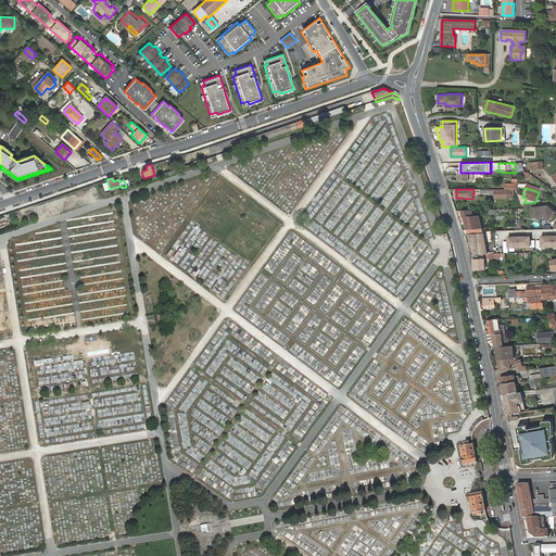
[(501,199),(512,199),(514,199),(514,189),(505,189),(494,189),(494,190),(480,190),(480,194),(489,194),(494,196),(494,200),(501,199)]
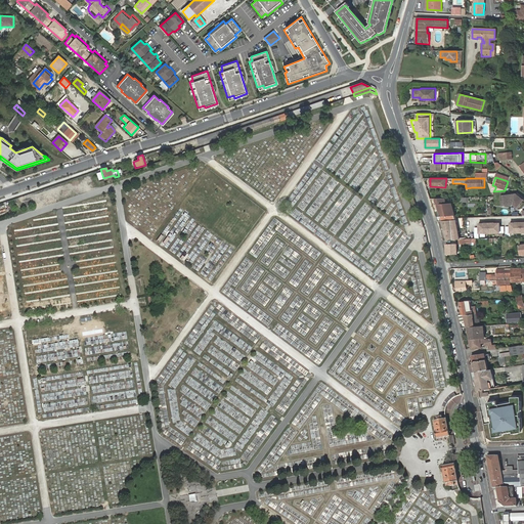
[(523,200),(516,194),(500,197),(501,206),(514,205),(518,208),(523,200)]
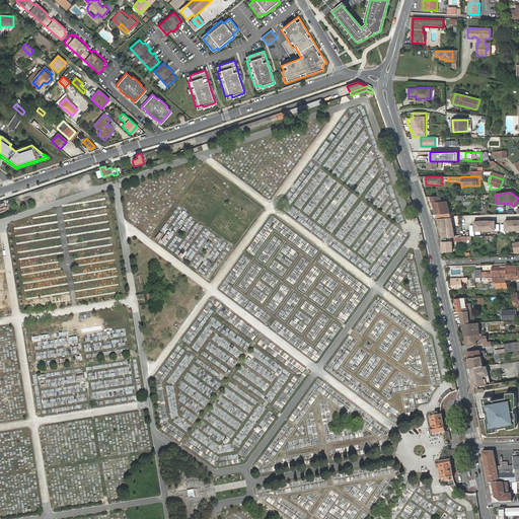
[(431,197),(437,219),(451,218),(448,202),(442,202),(441,200),(441,197),(431,197)]
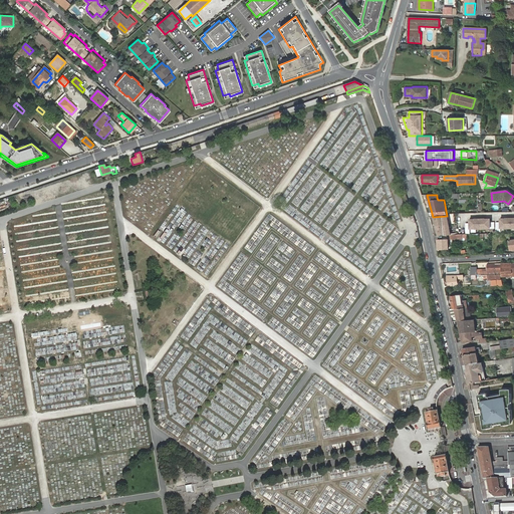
[(433,217),(437,235),(451,235),(449,221),(447,216),(433,217)]
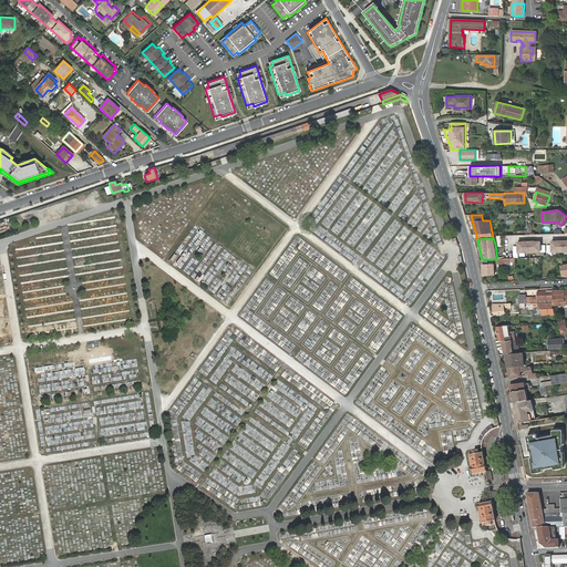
[(566,240),(553,241),(553,251),(566,251),(566,240)]
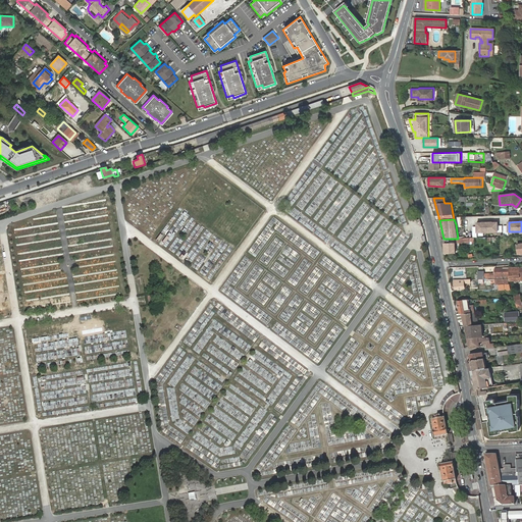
[(498,222),(477,222),(477,232),(499,232),(498,222)]
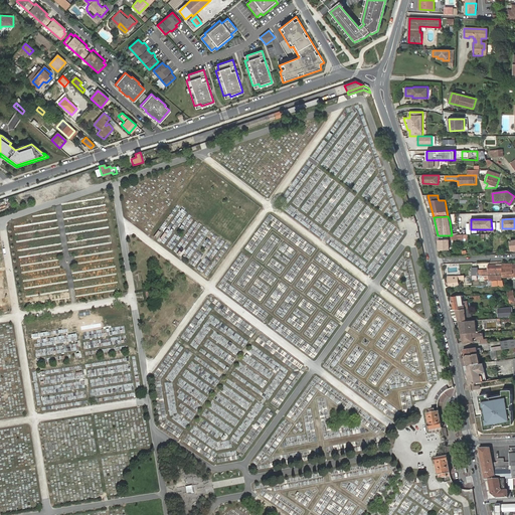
[(449,250),(449,239),(439,240),(439,250),(449,250)]
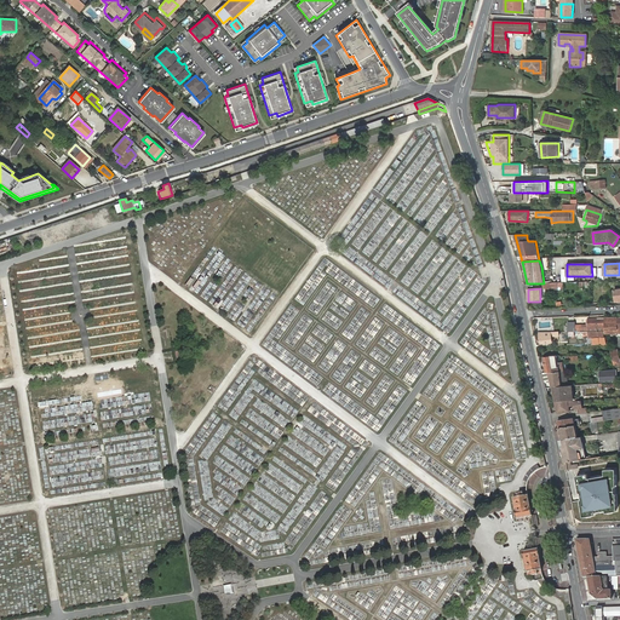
[(618,333),(618,317),(607,319),(608,331),(603,331),(603,333),(606,333),(606,334),(618,333)]
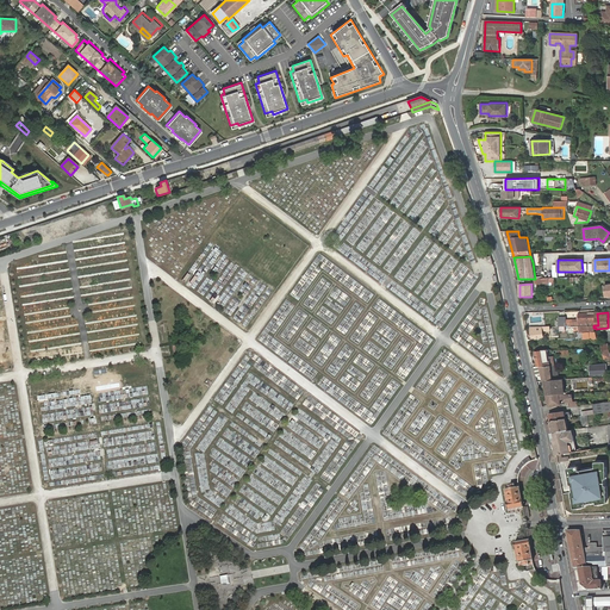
[(590,325),(590,313),(582,313),(582,319),(579,319),(579,321),(565,321),(565,318),(558,318),(558,327),(559,327),(571,327),(580,327),(590,325)]
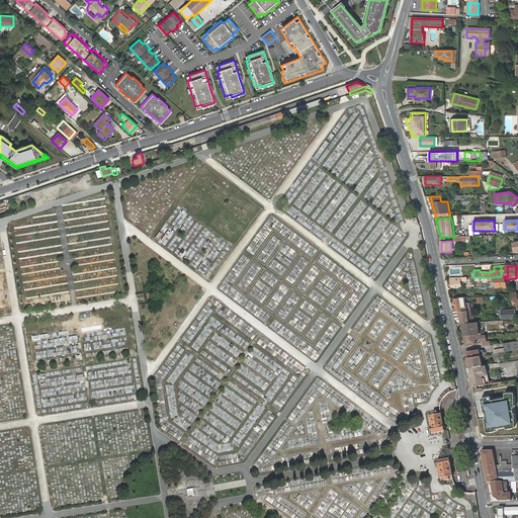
[(504,278),(504,276),(501,276),(493,277),(485,277),(485,281),(492,281),(492,282),(502,282),(502,288),(507,288),(507,287),(506,281),(505,281),(505,280),(504,278)]
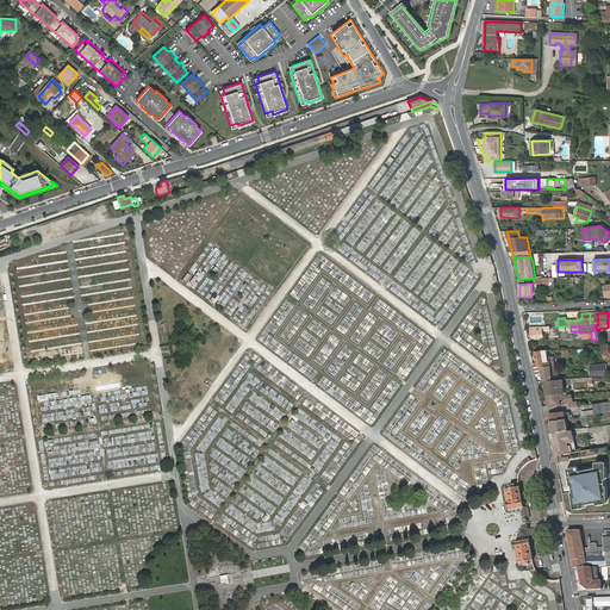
[(549,329),(549,327),(530,327),(533,338),(543,336),(543,330),(549,329)]
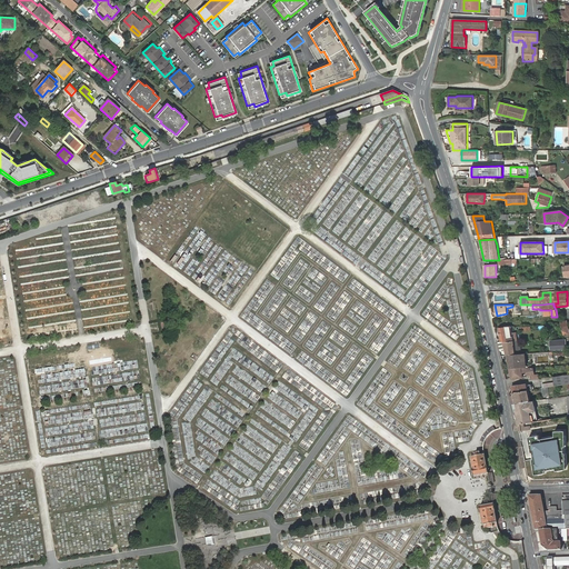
[(501,342),(502,342),(513,341),(511,327),(499,328),(501,342)]
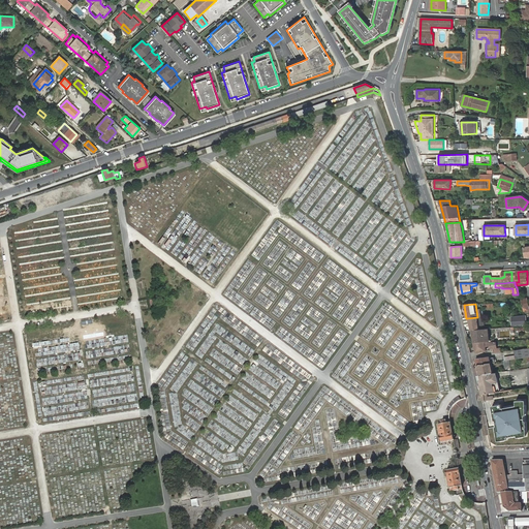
[(467,318),(470,331),(471,331),(479,330),(477,317),(467,318)]
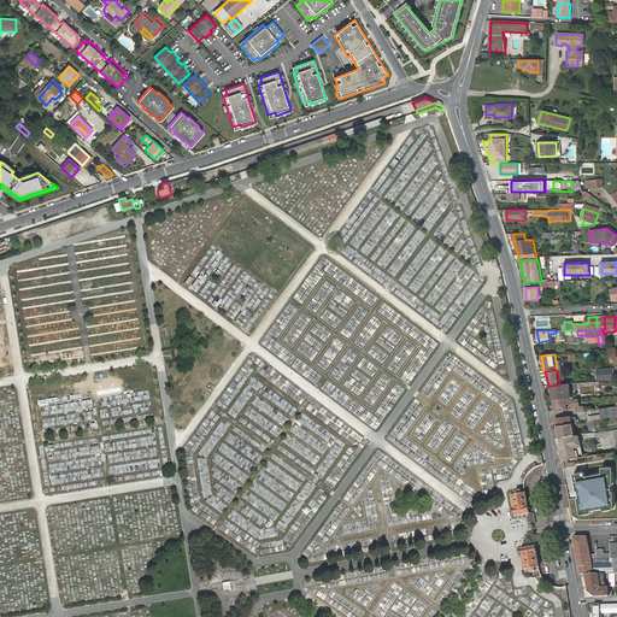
[(607,389),(616,387),(616,382),(599,383),(599,391),(601,391),(601,392),(607,392),(607,389)]
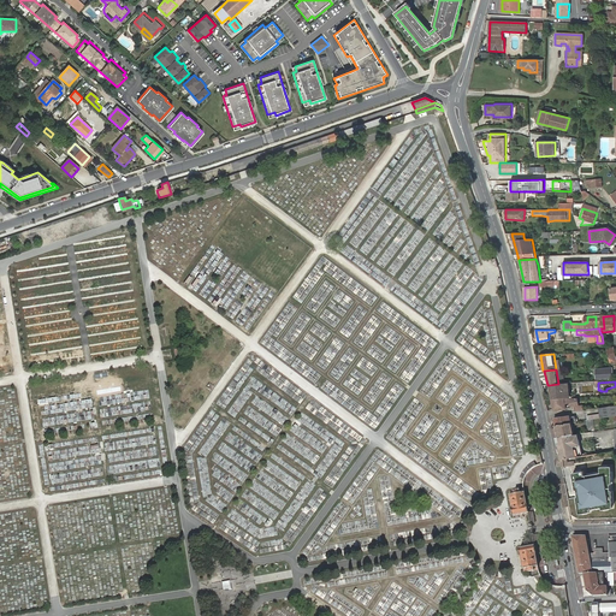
[(558,384),(549,385),(552,400),(564,398),(567,398),(563,384),(558,384)]
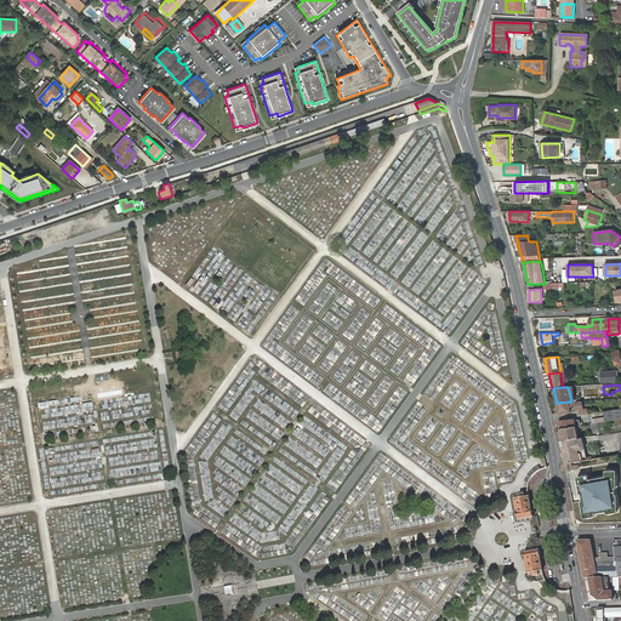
[(569,402),(557,403),(556,403),(558,414),(570,412),(570,406),(576,406),(576,409),(584,408),(582,400),(574,402),(571,402),(569,402)]
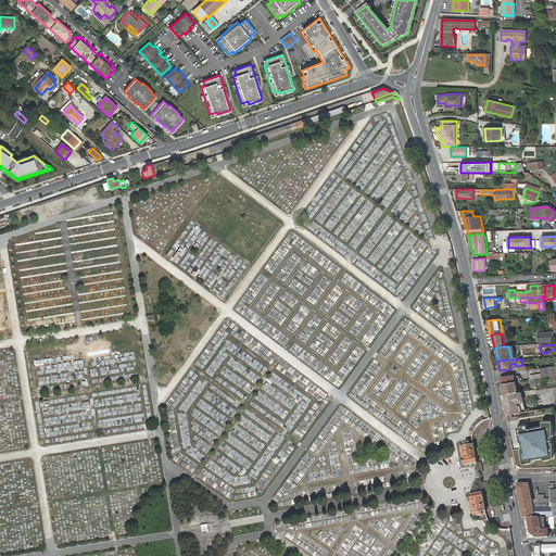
[(542,378),(555,375),(555,366),(541,368),(542,378)]
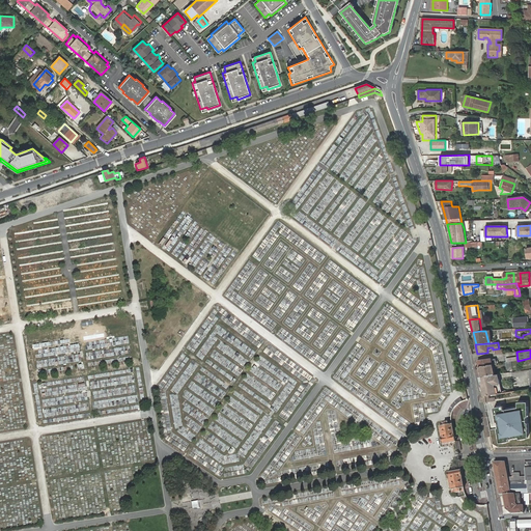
[(494,373),(492,364),(478,366),(480,375),(494,373)]
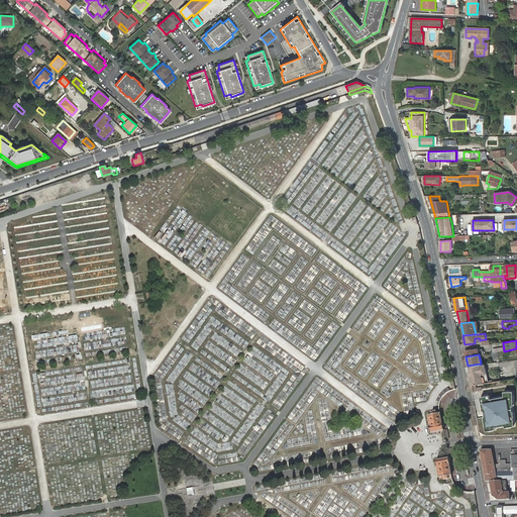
[(489,383),(485,365),(466,368),(466,371),(469,386),(473,386),(483,384),(489,383)]
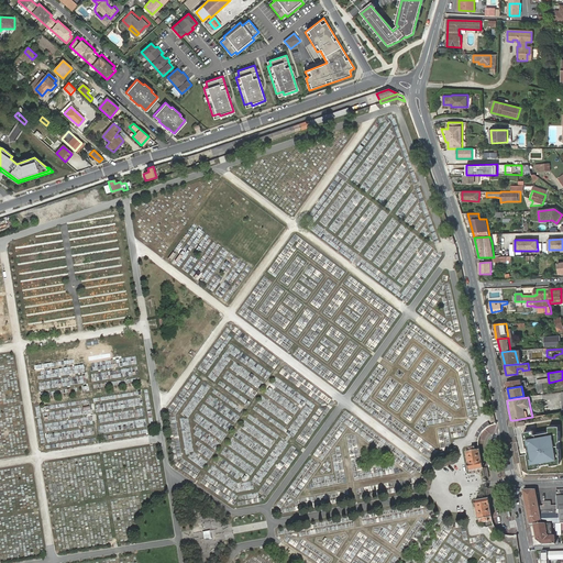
[(487,429),(492,427),(489,422),(486,424),(484,426),(482,428),(478,431),(477,433),(476,437),(481,439),(483,434),(485,431),(487,429)]
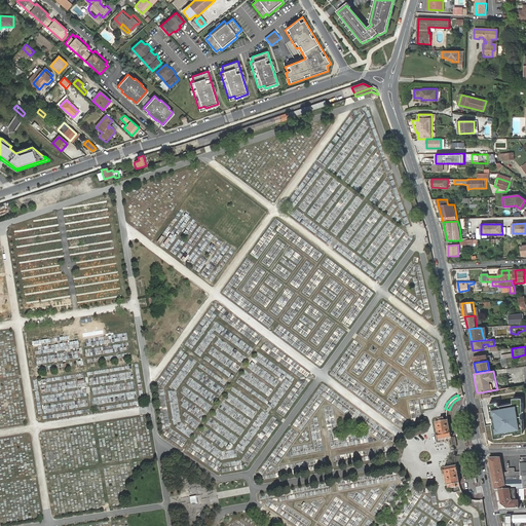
[(498,401),(489,403),(491,417),(492,416),(493,422),(492,423),(494,438),(503,436),(503,434),(514,431),(514,434),(524,433),(523,418),(522,418),(521,412),(523,412),(522,398),(513,398),(513,403),(498,405),(498,401)]
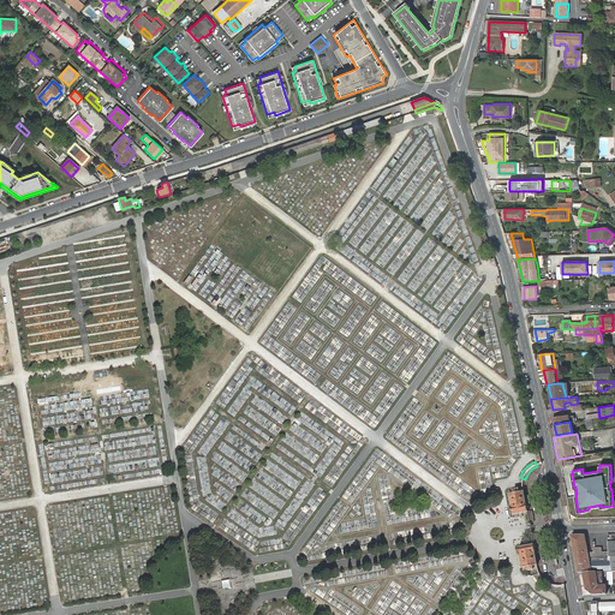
[(526,507),(524,491),(520,493),(519,489),(513,490),(513,494),(508,495),(511,509),(526,507)]
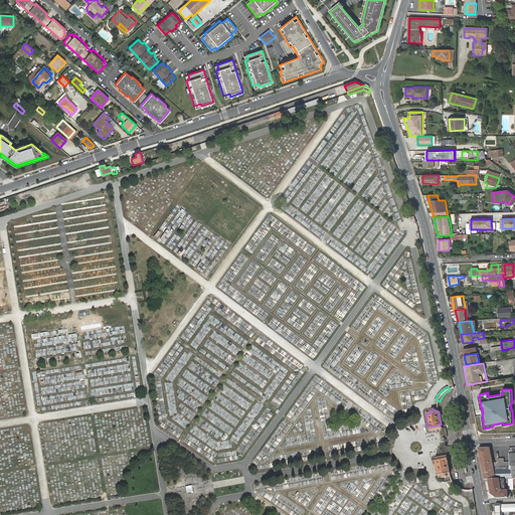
[(479,450),(484,480),(488,480),(504,480),(509,480),(513,479),(514,479),(514,449),(509,450),(510,463),(504,463),(504,460),(498,460),(498,463),(492,463),(490,449),(479,450)]
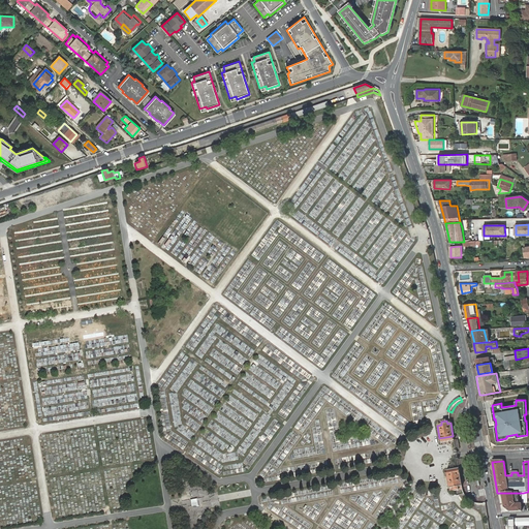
[(459,474),(446,476),(448,489),(453,489),(454,491),(459,491),(459,488),(462,487),(459,474)]
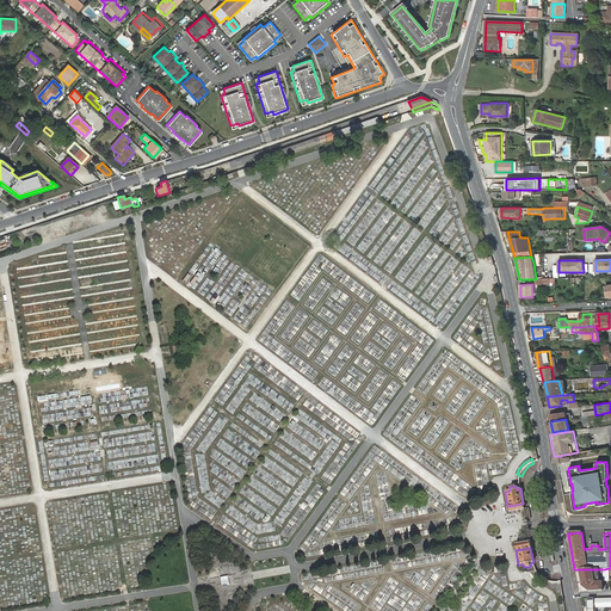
[(582,587),(588,592),(603,591),(603,582),(599,582),(598,569),(579,569),(582,587)]
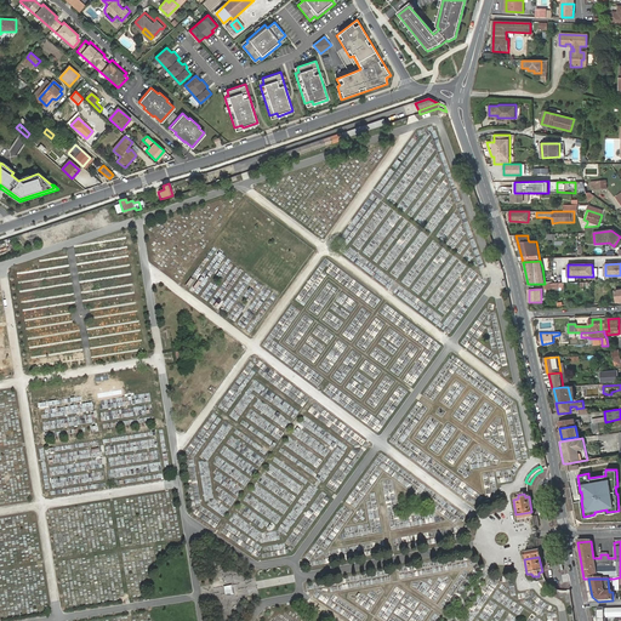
[(564,592),(558,591),(559,599),(565,598),(565,604),(573,603),(570,592),(568,592),(564,592)]
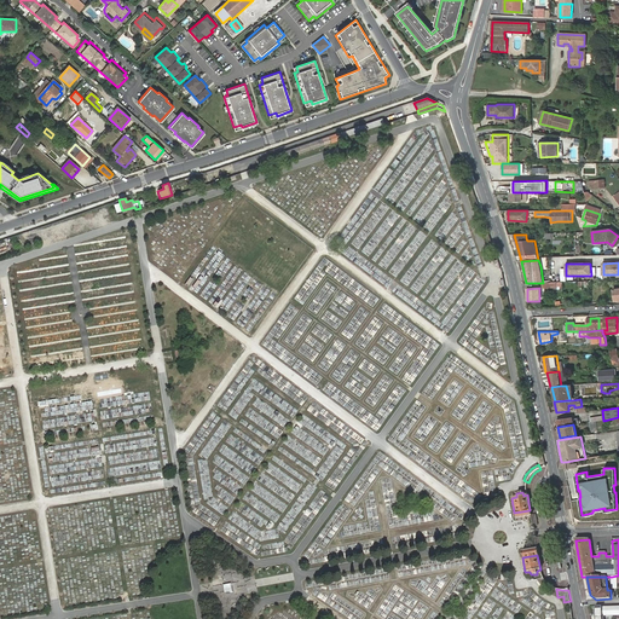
[(618,606),(596,607),(595,618),(609,618),(609,617),(617,615),(618,615),(618,606)]
